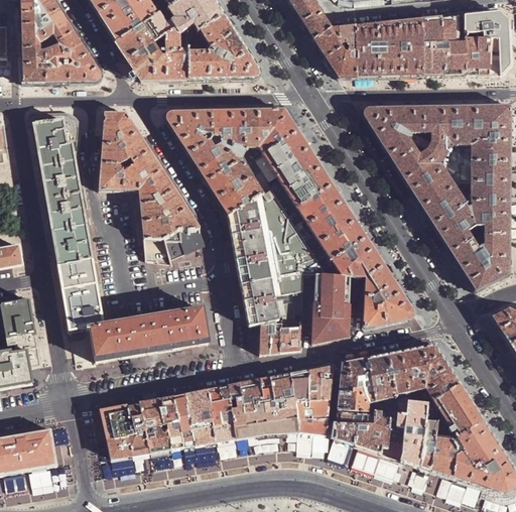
[(52,2),(51,0),(34,0),(31,2),(21,2),(22,28),(38,29),(43,25),(60,14),(52,2)]
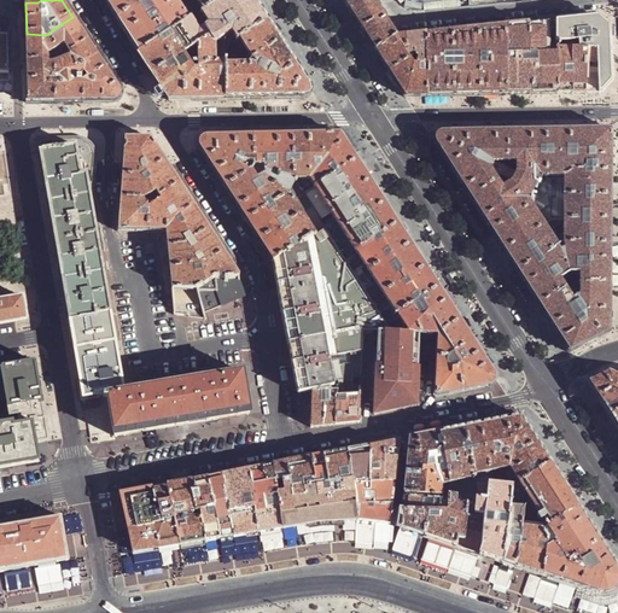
[(108,0),(117,13),(138,0),(108,0)]
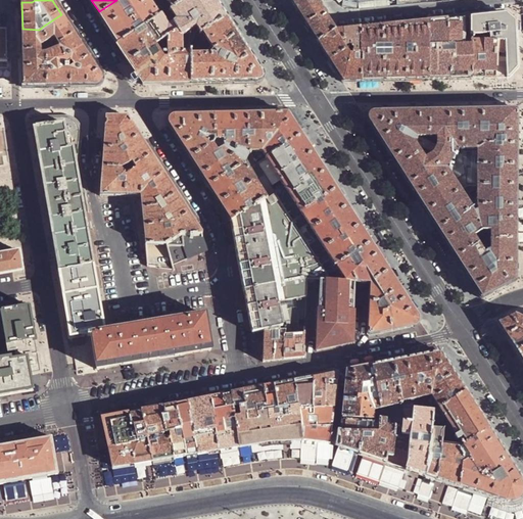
[(109,28),(117,41),(159,14),(150,0),(116,0),(99,11),(109,28)]
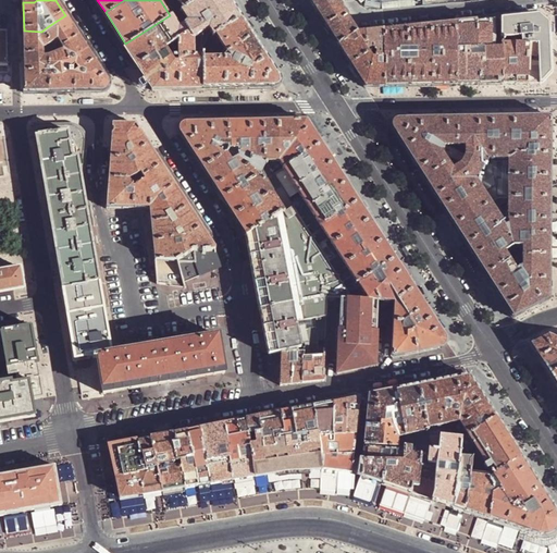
[(214,34),(240,14),(232,0),(192,0),(184,5),(182,7),(188,17),(178,23),(172,13),(170,15),(125,44),(138,63),(152,86),(161,86),(173,86),(184,86),(195,86),(202,85),(205,53),(205,51),(196,51),(196,48),(196,36),(209,27),(213,34),(214,34)]
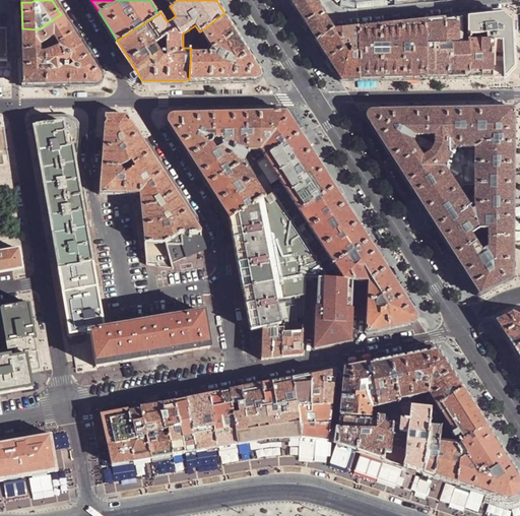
[(149,0),(158,14),(160,12),(165,9),(158,0),(149,0)]
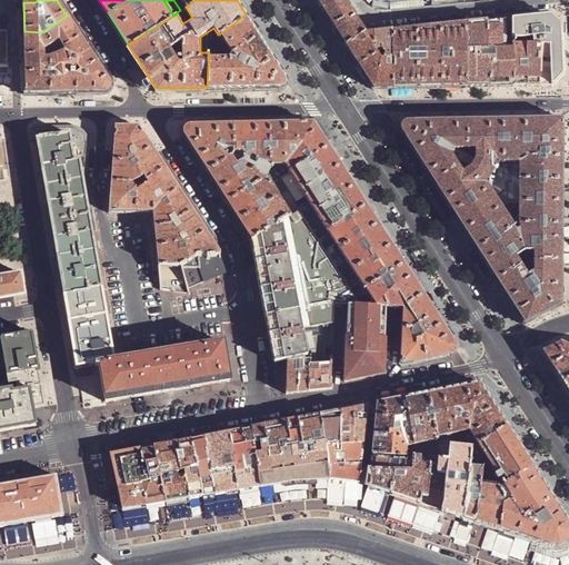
[(173,0),(180,10),(186,7),(188,6),(185,0),(173,0)]
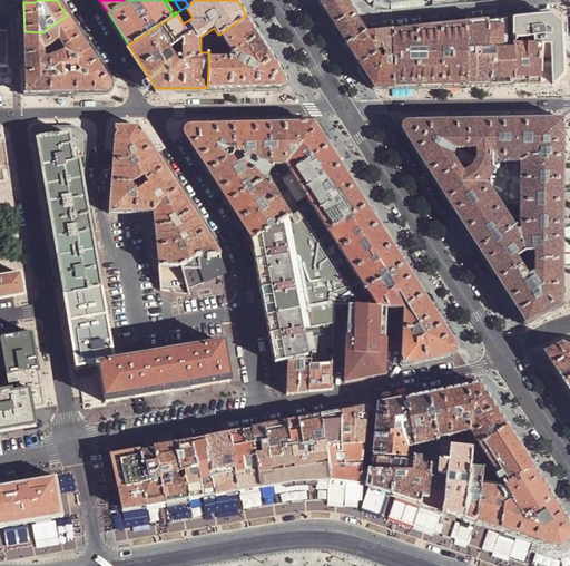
[(320,0),(327,10),(346,41),(364,30),(345,0),(320,0)]
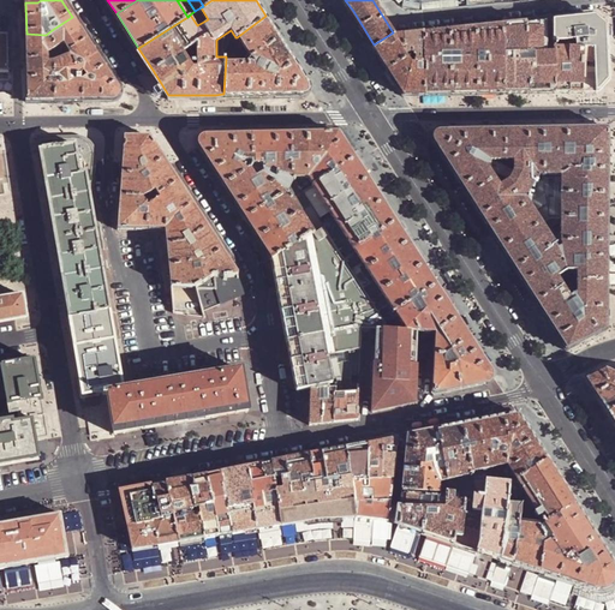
[(195,11),(190,15),(197,25),(208,19),(201,7),(195,11)]
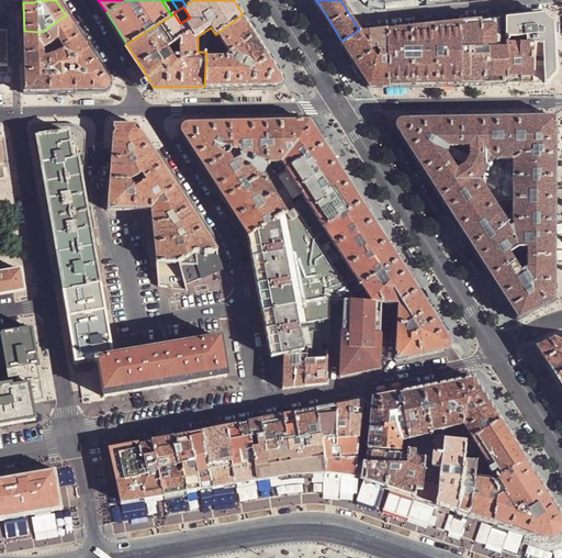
[(504,14),(504,34),(506,34),(509,34),(525,34),(525,42),(529,42),(540,42),(541,80),(543,81),(554,70),(553,29),(553,21),(542,11),(524,13),(504,14)]
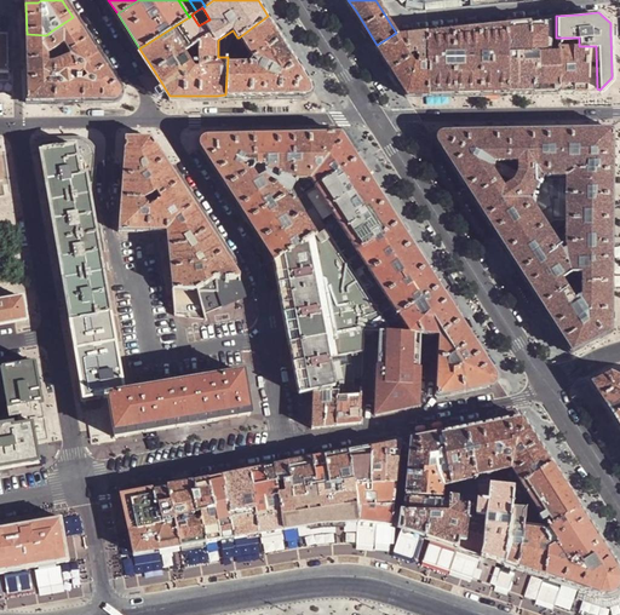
[(285,95),(304,93),(308,93),(310,90),(311,85),(310,81),(268,16),(239,38),(251,56),(250,58),(239,58),(228,59),(225,95),(233,95),(250,95),(267,95),(285,95)]
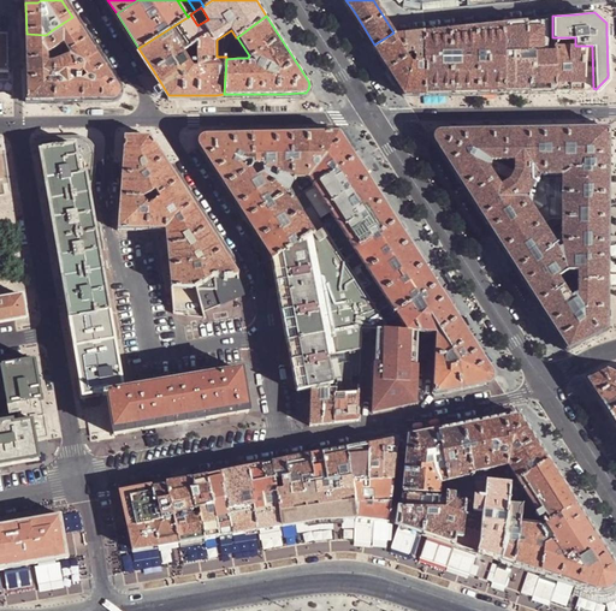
[(27,34),(27,63),(52,63),(52,60),(66,51),(69,57),(89,43),(80,29),(72,17),(52,30),(46,35),(27,34)]
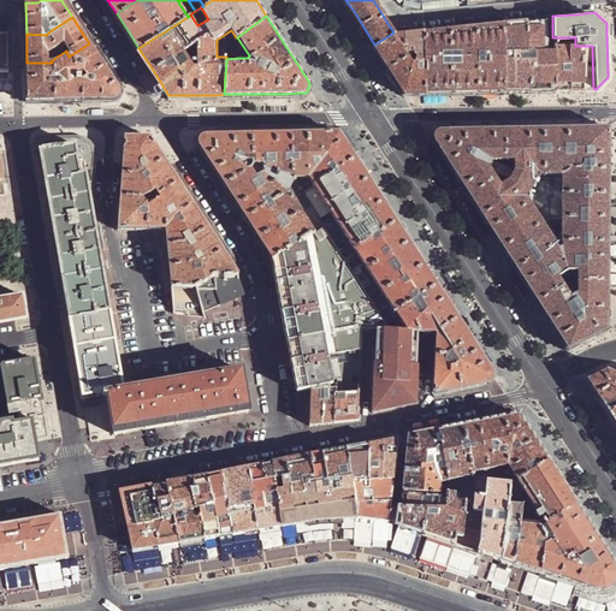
[(538,18),(529,18),(528,52),(546,52),(546,17),(538,18)]
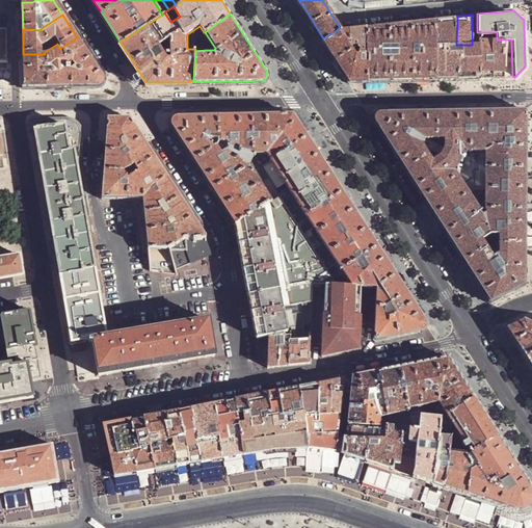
[(445,18),(434,19),(433,45),(456,45),(457,16),(445,18)]
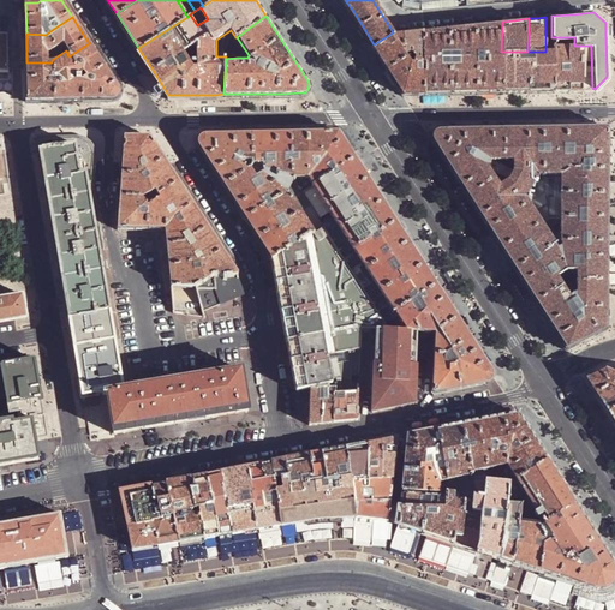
[(488,23),(475,24),(476,90),(501,90),(501,52),(502,22),(488,23)]
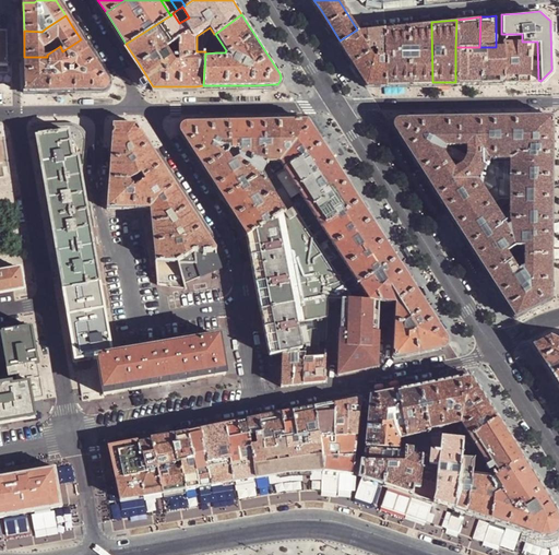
[(419,23),(408,24),(409,82),(432,82),(431,22),(419,23)]
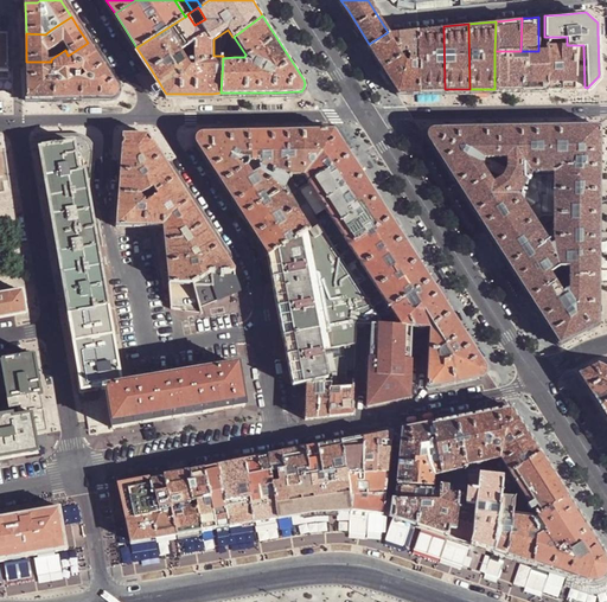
[(420,90),(445,89),(443,26),(417,30),(419,59),(420,90)]
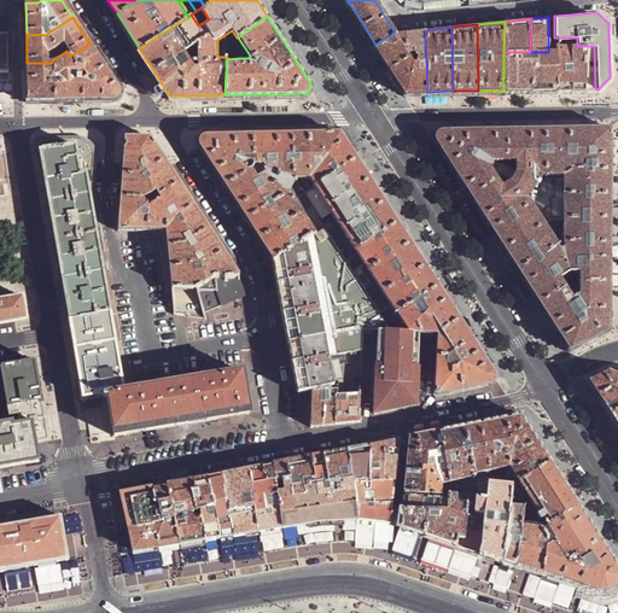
[(217,40),(217,53),(227,47),(227,45),(229,44),(237,38),(232,30),(217,40)]
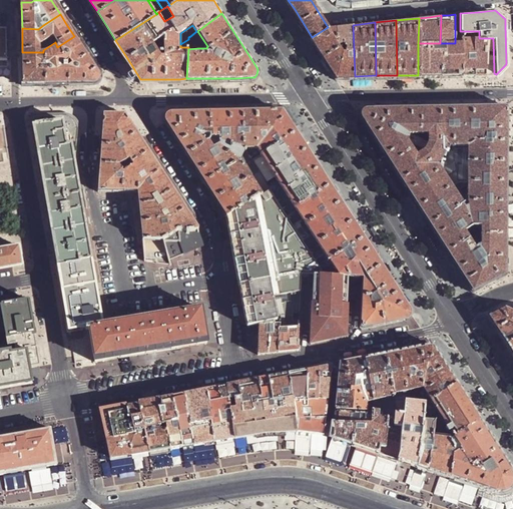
[(343,26),(336,26),(338,42),(343,42),(344,42),(346,44),(346,51),(354,50),(353,25),(343,26)]
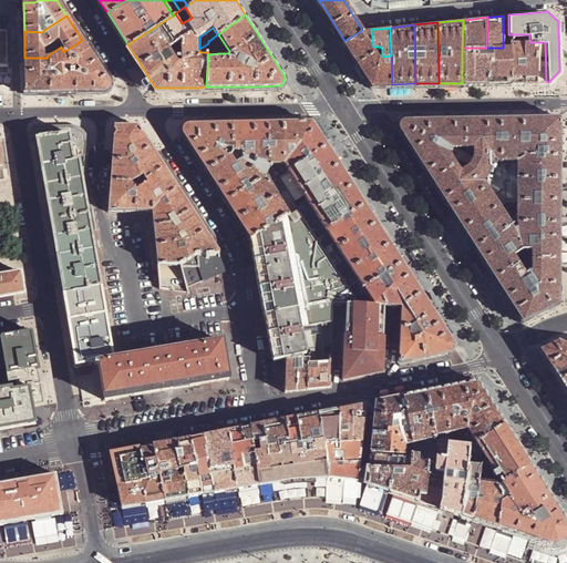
[(362,30),(344,41),(348,48),(357,61),(374,50),(373,47),(371,29),(363,30),(362,30)]
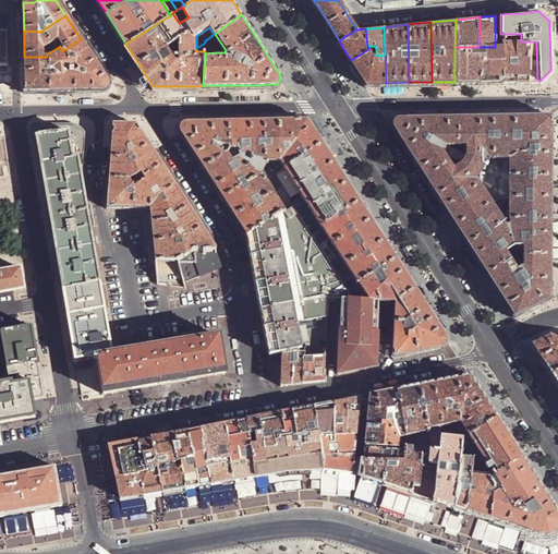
[(215,52),(225,52),(226,50),(215,34),(214,34),(207,39),(215,52)]
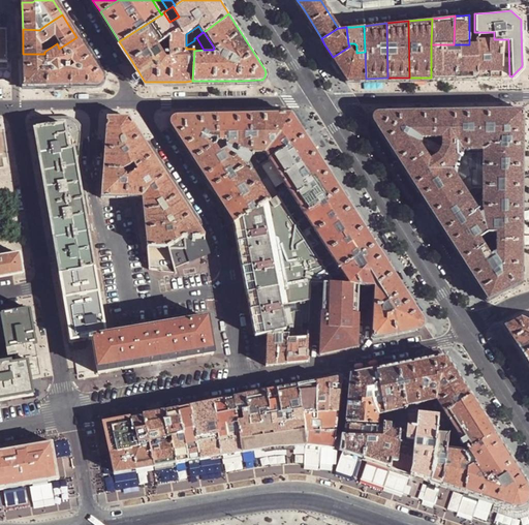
[(62,53),(68,67),(72,65),(74,68),(75,68),(76,69),(91,60),(83,47),(76,37),(59,49),(62,53)]
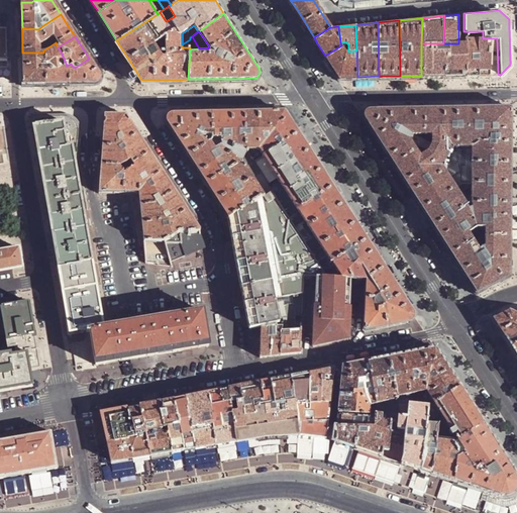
[(190,39),(190,47),(190,49),(199,48),(192,36),(190,37),(190,39)]
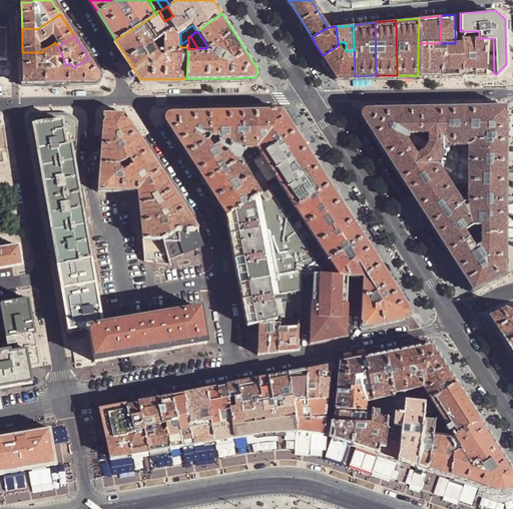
[(461,74),(474,74),(473,38),(461,38),(461,43),(461,74)]
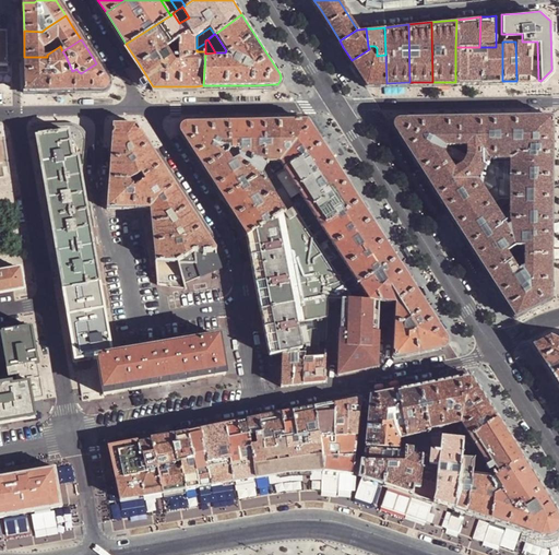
[(516,81),(527,81),(526,42),(522,42),(515,42),(516,81)]
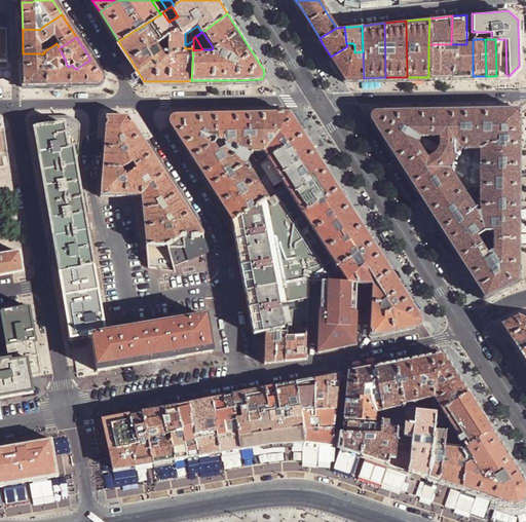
[(505,39),(495,39),(496,76),(506,75),(505,39)]
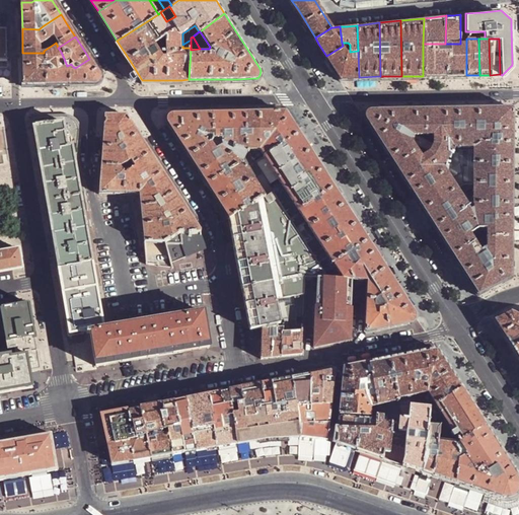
[(423,76),(445,75),(445,44),(423,44),(423,76)]
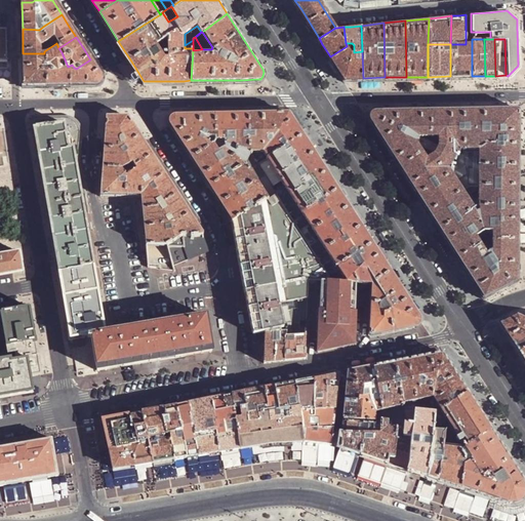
[(450,76),(472,76),(472,44),(466,44),(450,44),(450,76)]
